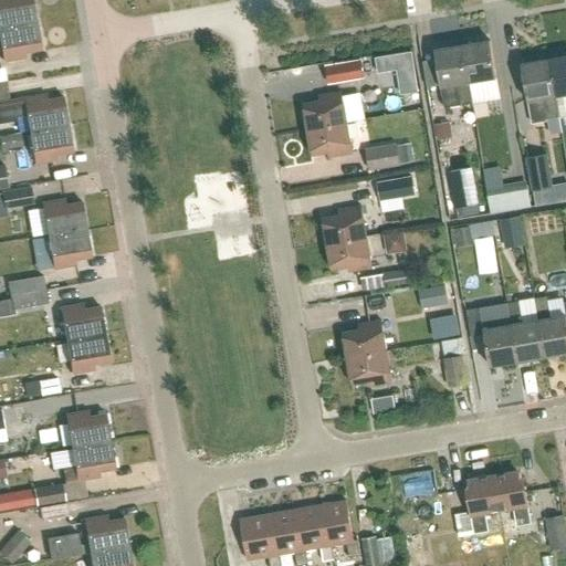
[(0,0),(0,29),(37,22),(32,0),(0,0)]
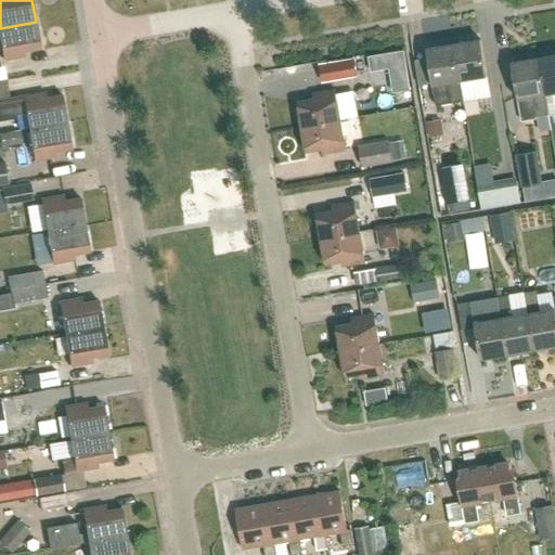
[(0,28),(0,38),(4,61),(26,57),(25,52),(41,49),(36,22),(0,28)]
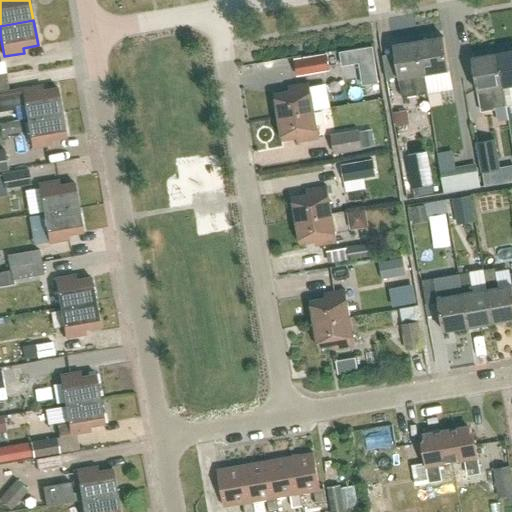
[(453,91),(444,38),(419,43),(425,76),(429,95),(453,91)]
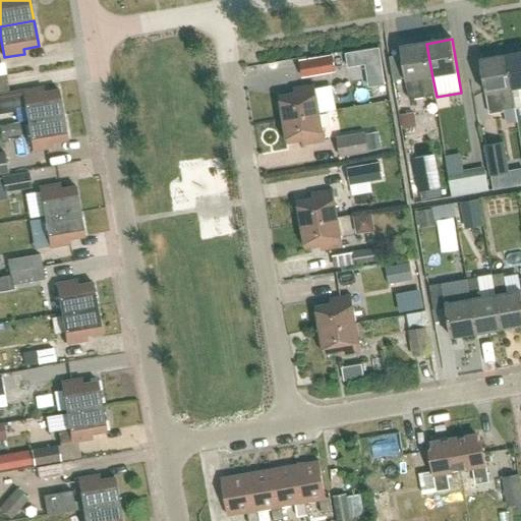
[(410,101),(424,99),(437,97),(432,77),(426,44),(401,48),(410,101)]
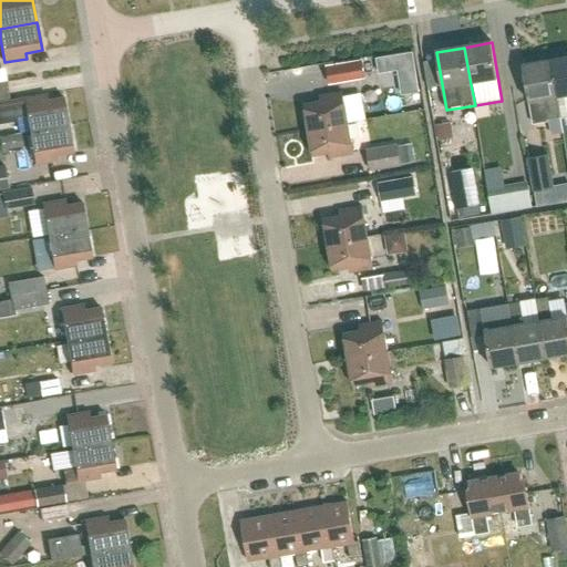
[(382,71),(414,66),(412,52),(380,58),(382,71)]
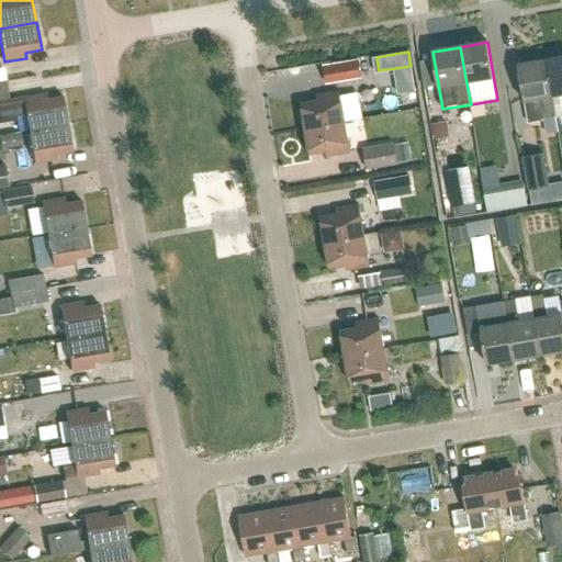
[(561,57),(546,60),(552,98),(553,98),(561,96),(561,57)]
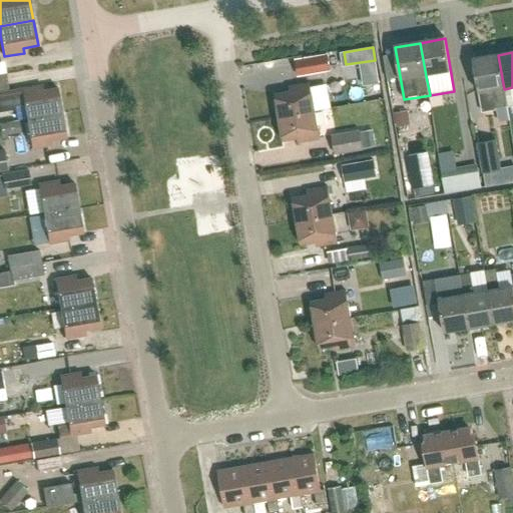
[(296,60),(298,76),(330,71),(327,55),(296,60)]
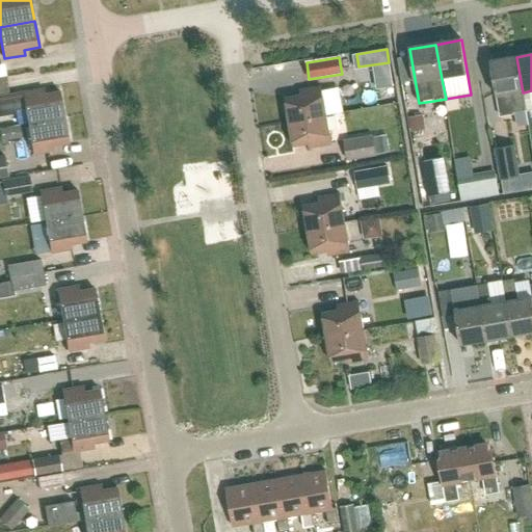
[(501,116),(527,112),(524,92),(523,92),(516,57),(490,61),(501,116)]
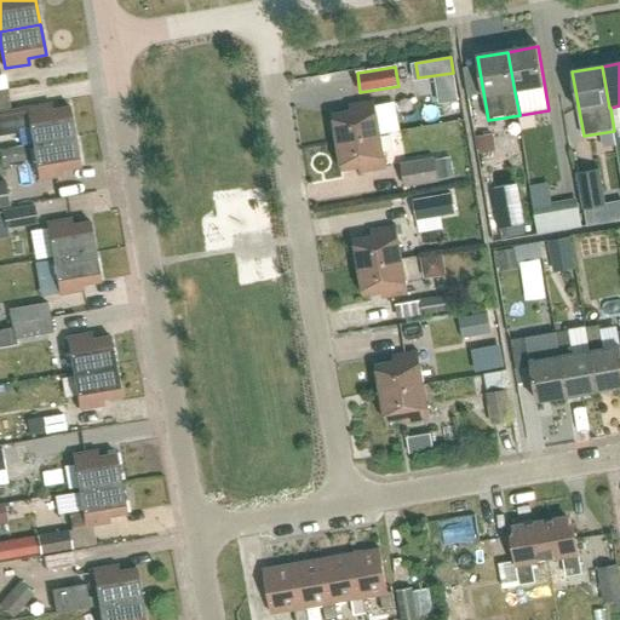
[(357,110),(332,114),(337,142),(380,135),(374,101),(356,104),(357,110)]
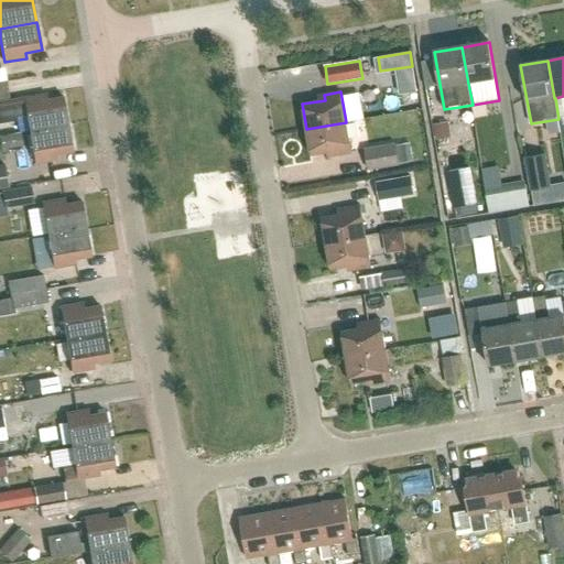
[(17,118),(26,116),(30,131),(68,125),(63,97),(47,100),(46,95),(0,102),(0,123),(18,121),(17,118)]
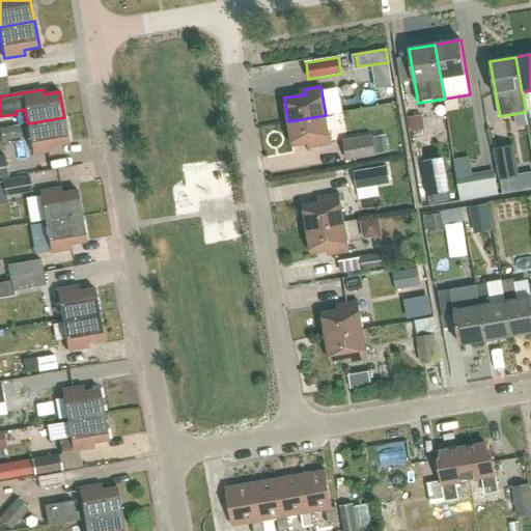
[(326,115),(288,121),(292,146),(314,142),(315,147),(330,144),(326,115)]
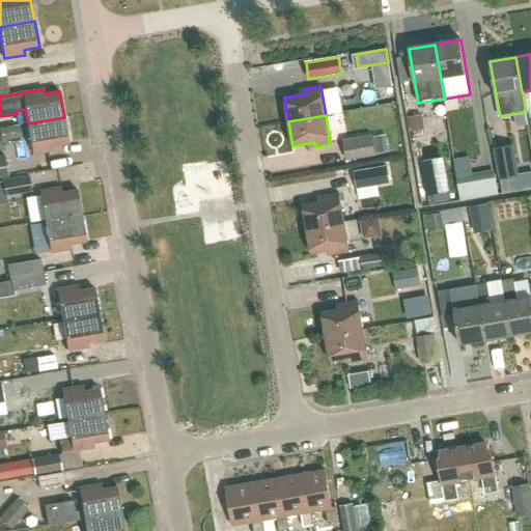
[(408,118),(410,129),(423,127),(421,116),(408,118)]
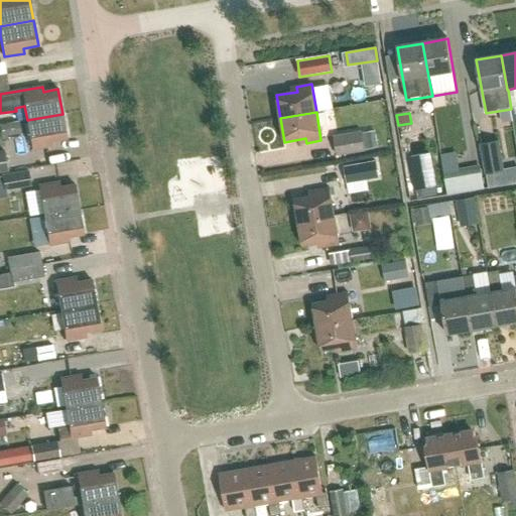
[(52,141),(67,139),(62,114),(27,120),(32,150),(53,146),(52,141)]
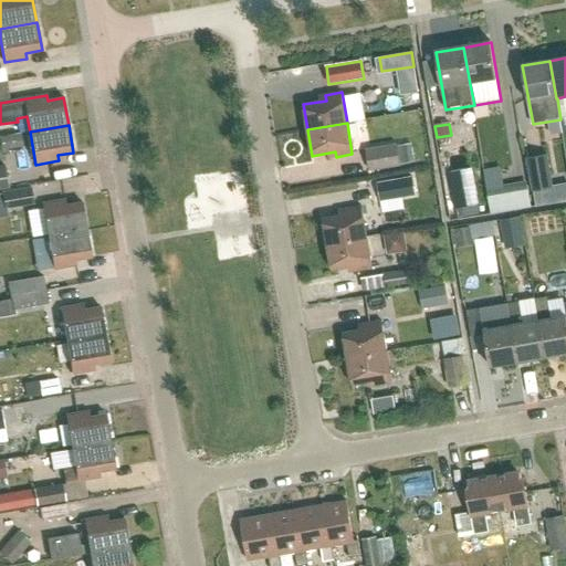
[(411,144),(397,146),(400,166),(416,164),(411,144)]
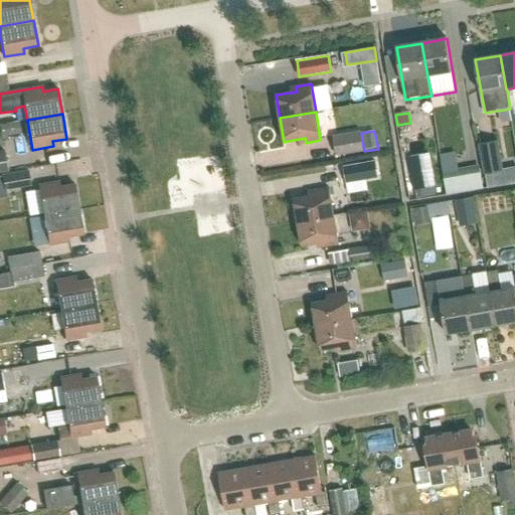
[(333,138),(336,156),(364,151),(361,133),(333,138)]
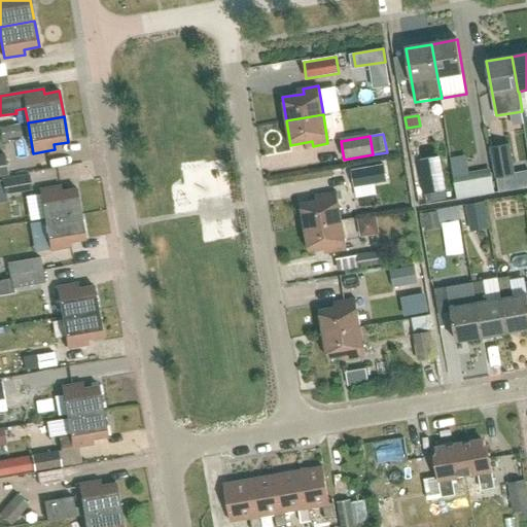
[(491,146),(497,178),(517,174),(511,143),(491,146)]
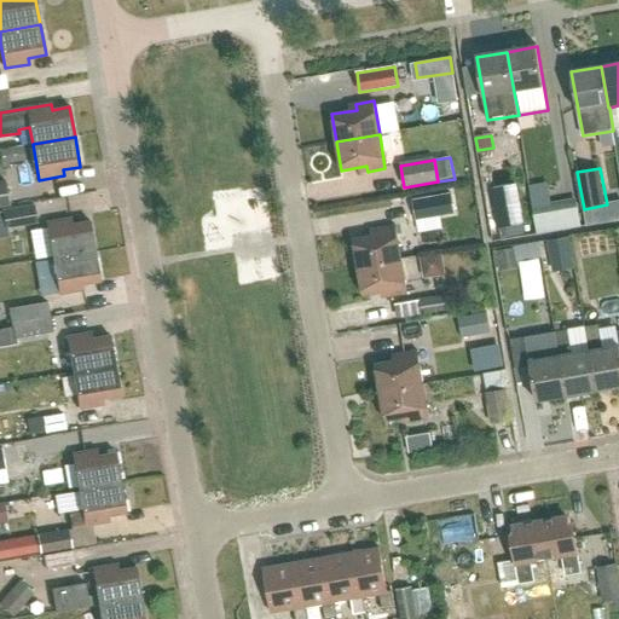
[(565,183),(545,186),(548,200),(567,196),(565,183)]
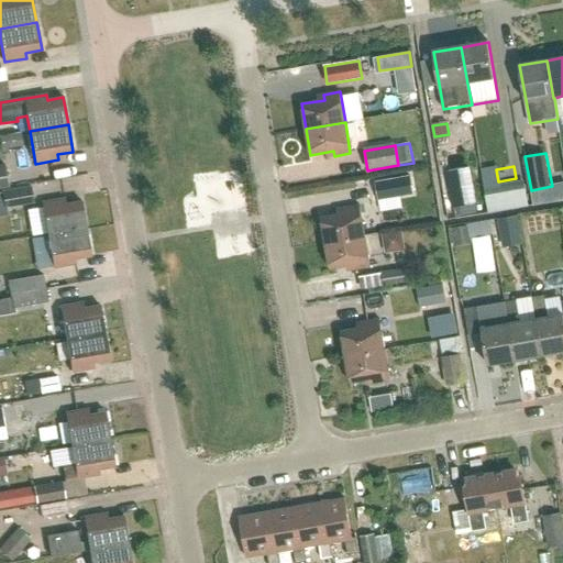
[(448,172),(454,207),(455,207),(476,203),(477,203),(471,168),(448,172)]
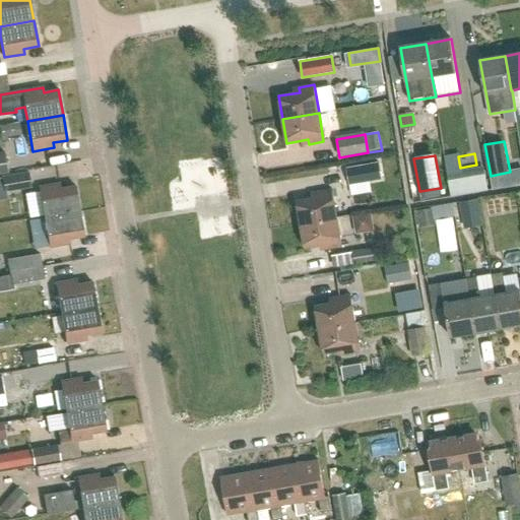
[(224,171),(216,172),(215,158),(200,159),(202,192),(225,190),(224,171)]
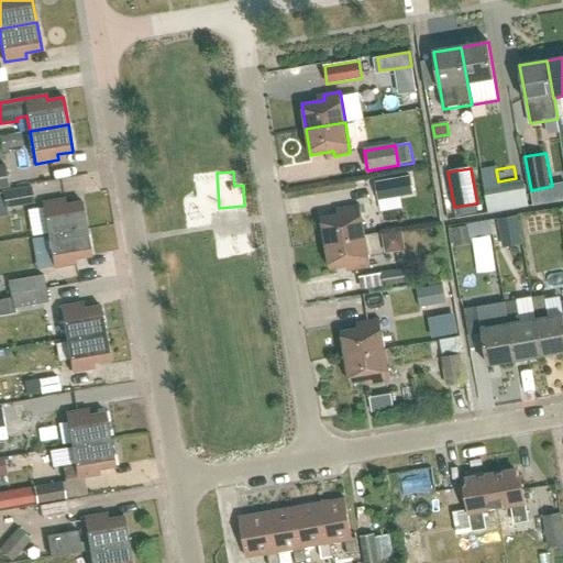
[(409,174),(375,180),(378,199),(412,194),(409,174)]
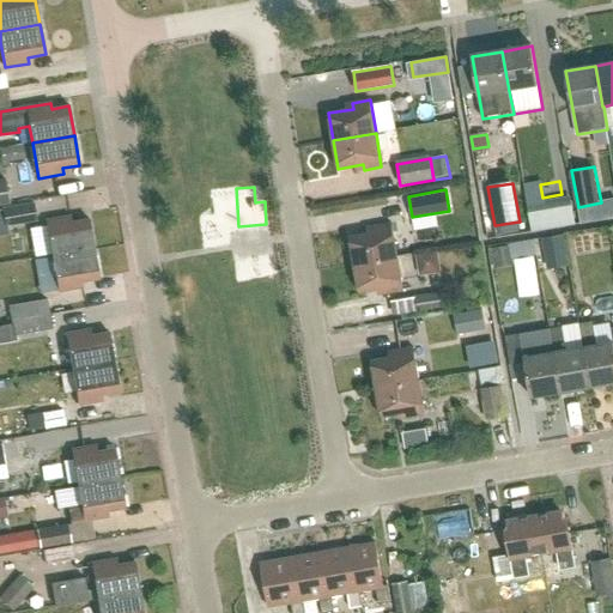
[(6,225),(38,220),(36,202),(4,207),(6,225)]
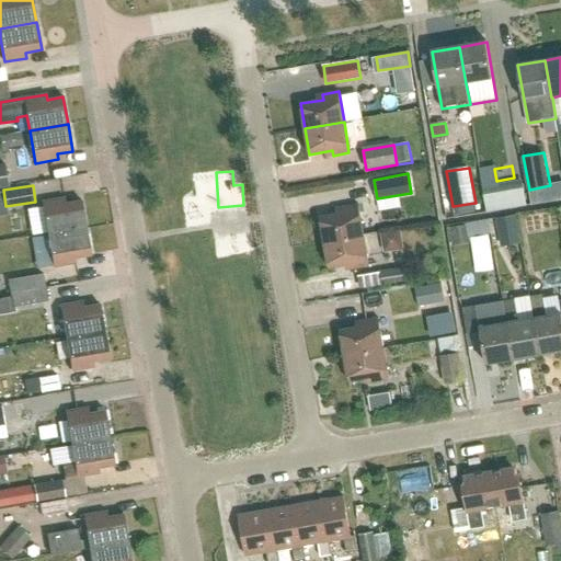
[(483,189),(488,212),(510,208),(505,185),(483,189)]
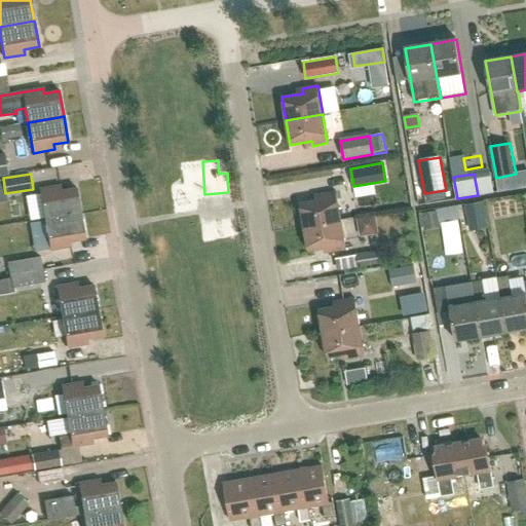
[(61,186),(39,190),(44,220),(80,214),(76,188),(62,190),(61,186)]
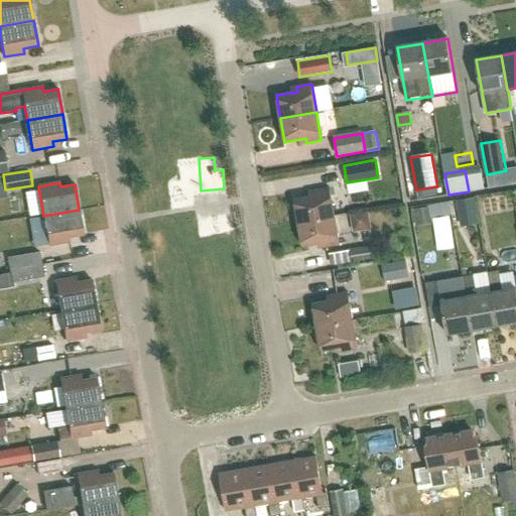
[(436,186),(417,189),(419,199),(438,195),(436,186)]
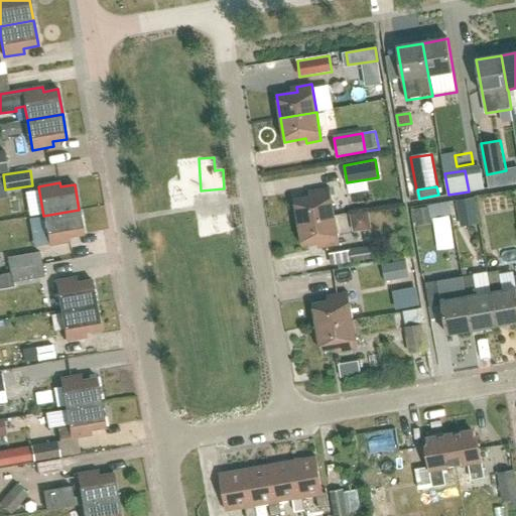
[(315,196),(294,200),(298,223),(335,217),(330,188),(314,190),(315,196)]
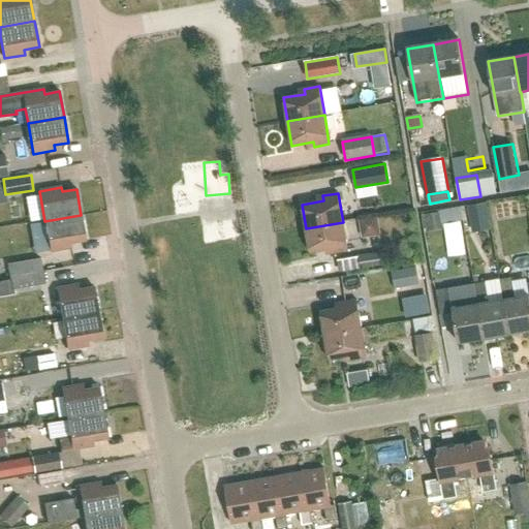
[(473,232),(492,229),(488,203),(469,206),(473,232)]
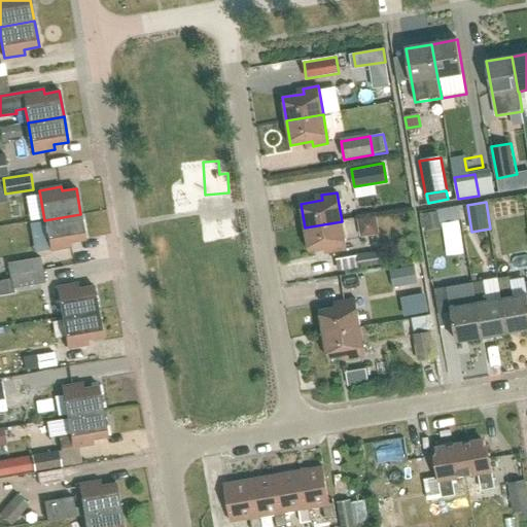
[(436,211),(422,213),(425,227),(438,224),(436,211)]
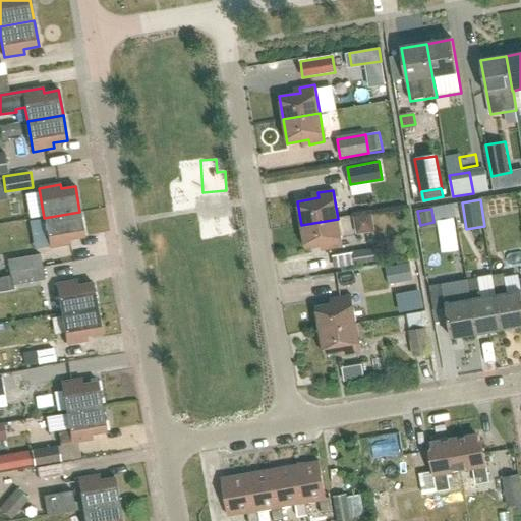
[(44,218),(49,248),(70,244),(69,239),(83,237),(79,212),(44,218)]
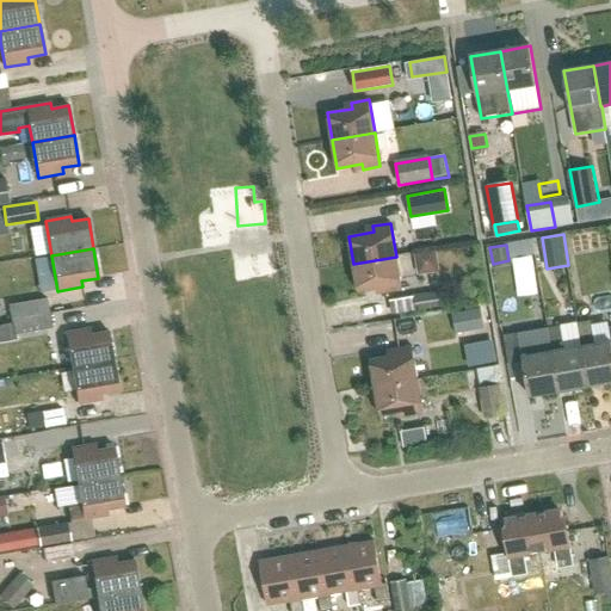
[(434,251),(415,254),(419,273),(438,270),(434,251)]
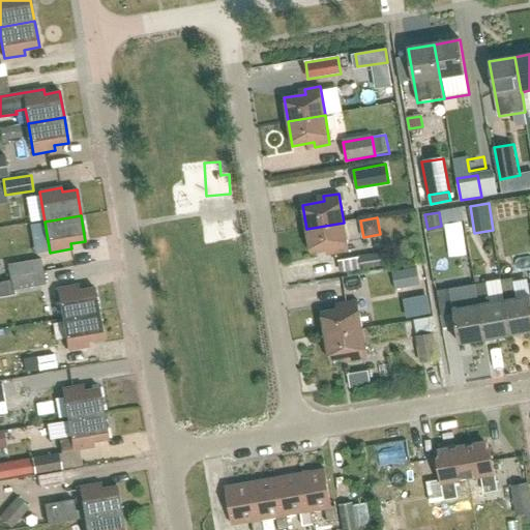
[(344,223),(306,229),(311,253),(332,249),(333,255),(348,252),(344,223)]
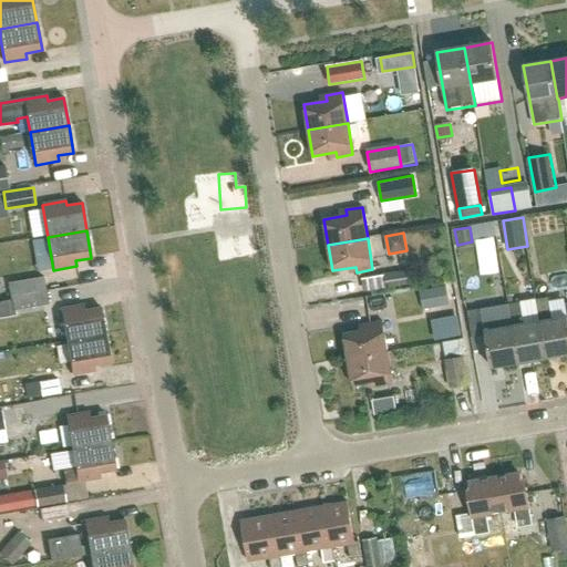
[(409,270),(385,274),(388,288),(411,284),(409,270)]
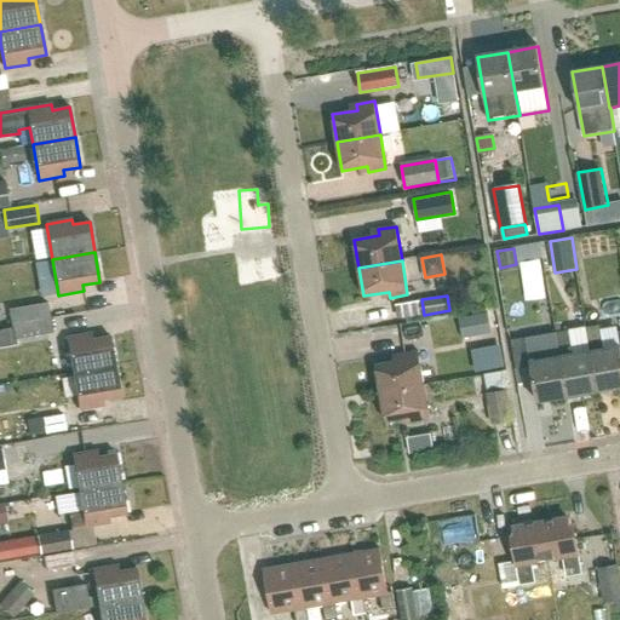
[(10,311),(12,325),(50,319),(47,304),(10,311)]
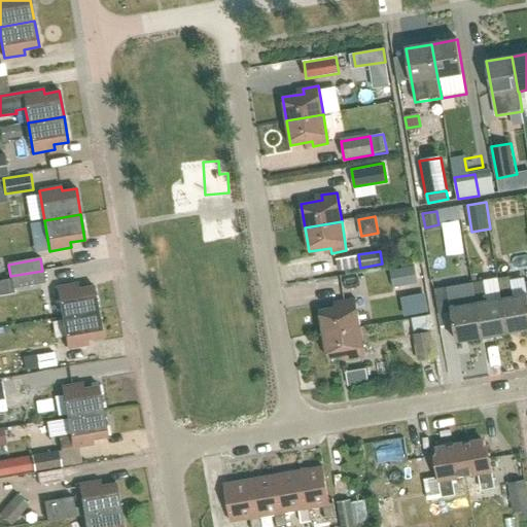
[(415,267),(390,271),(392,286),(418,282),(415,267)]
